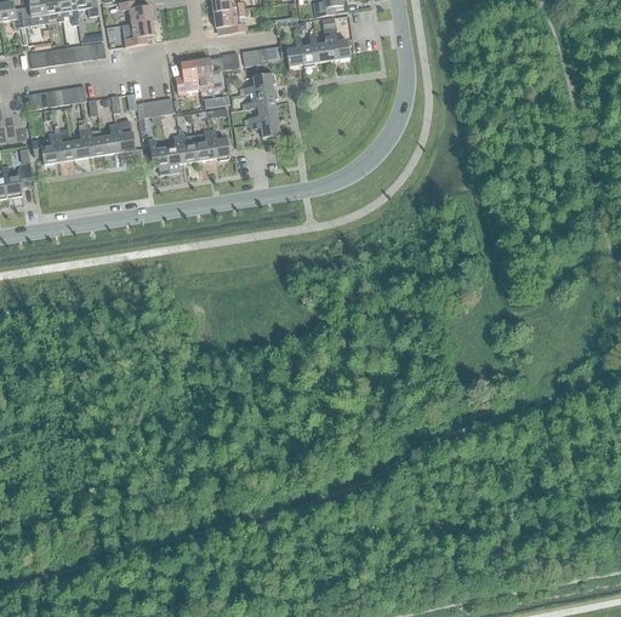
[(0,18),(0,20),(3,20),(12,18),(13,27),(21,26),(24,44),(28,44),(26,26),(24,26),(22,9),(15,10),(13,0),(0,1),(0,18)]
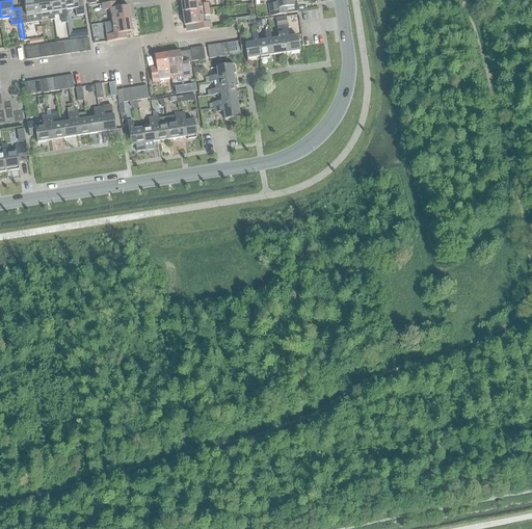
[(42,19),(41,11),(38,11),(36,0),(23,0),(25,6),(19,7),(21,22),(22,22),(29,20),(37,19),(42,19)]
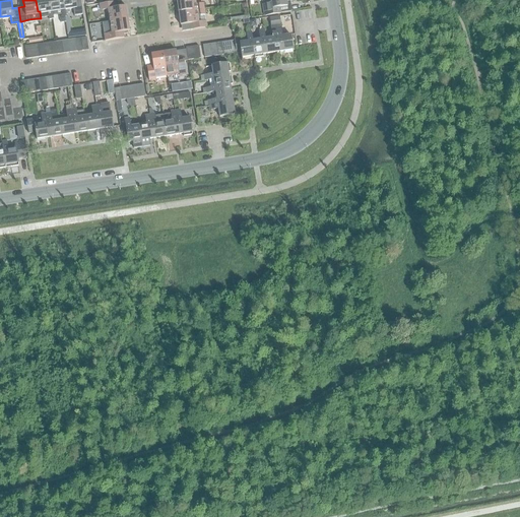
[(53,16),(52,9),(51,9),(49,0),(36,0),(38,11),(40,11),(48,9),(49,16),(53,16)]
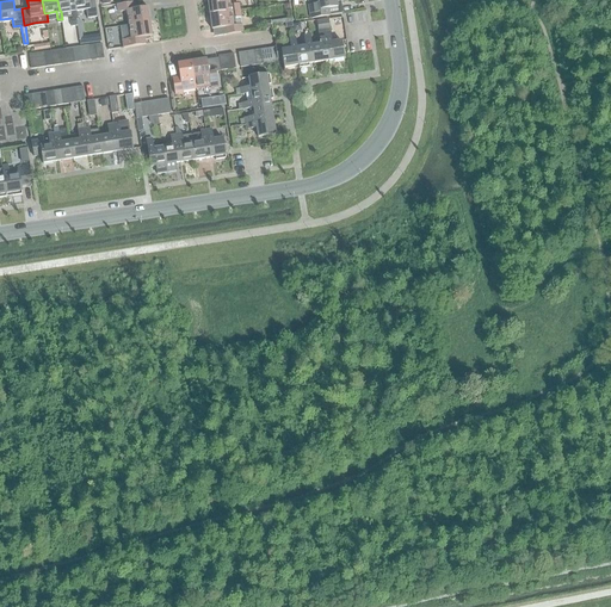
[(57,0),(60,11),(61,11),(71,8),(73,17),(71,18),(72,24),(78,24),(76,17),(78,17),(76,8),(75,8),(73,0),(57,0)]
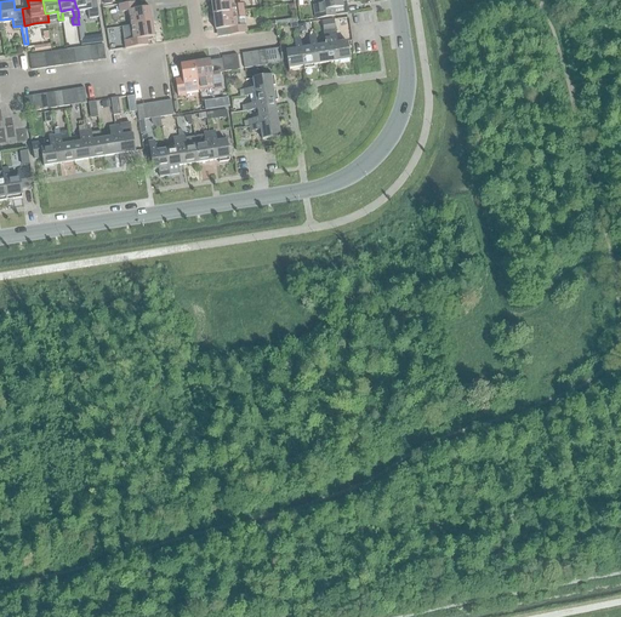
[(74,0),(77,9),(78,9),(87,6),(89,15),(98,13),(96,0),(74,0)]
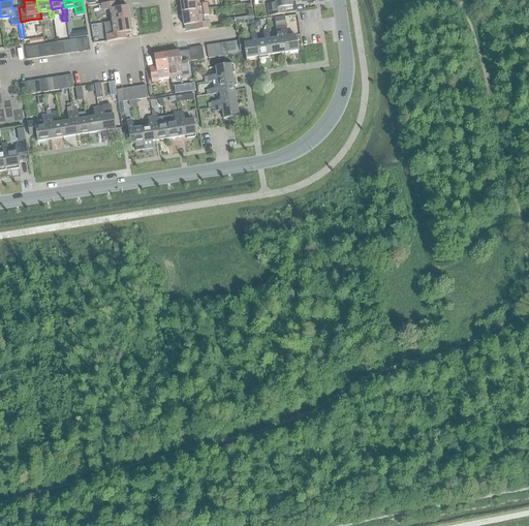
[(110,7),(112,19),(129,17),(127,4),(116,5),(115,0),(107,0),(101,1),(102,8),(110,7)]
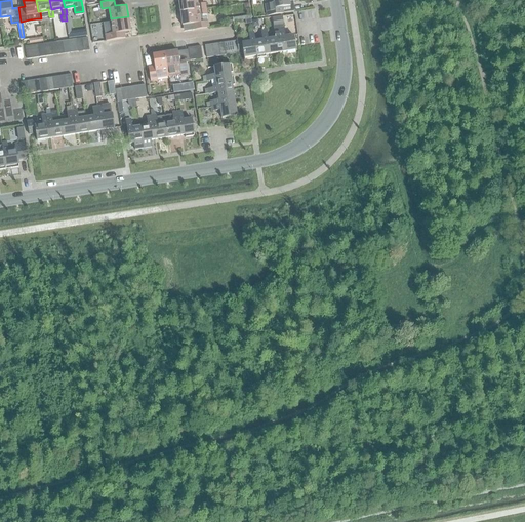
[(178,0),(179,10),(205,6),(204,0),(197,2),(197,0),(178,0)]
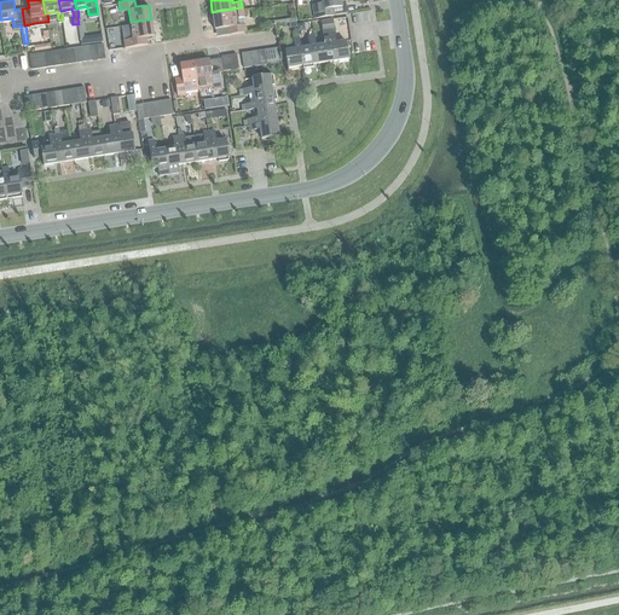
[(323,0),(323,1),(312,3),(314,16),(346,11),(343,0),(323,0)]
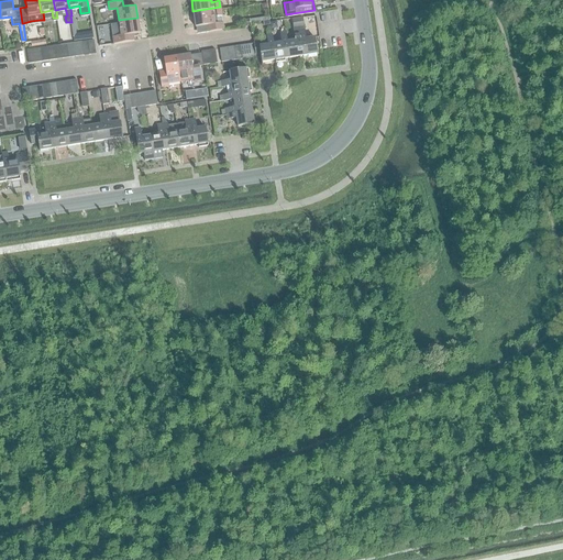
[(223,28),(220,7),(192,11),(195,24),(208,22),(209,30),(223,28)]
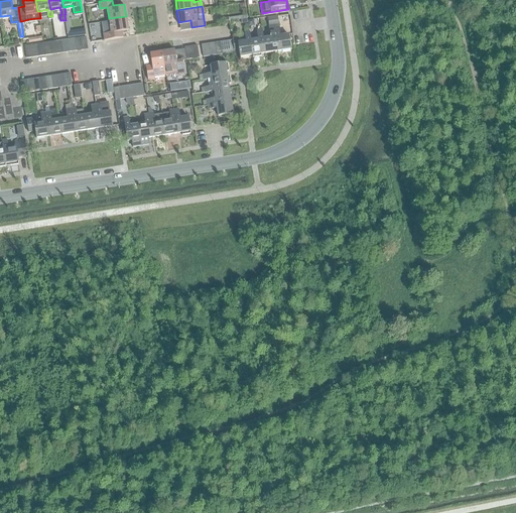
[(277,13),(272,14),(277,49),(290,47),(288,31),(280,33),(277,13)]
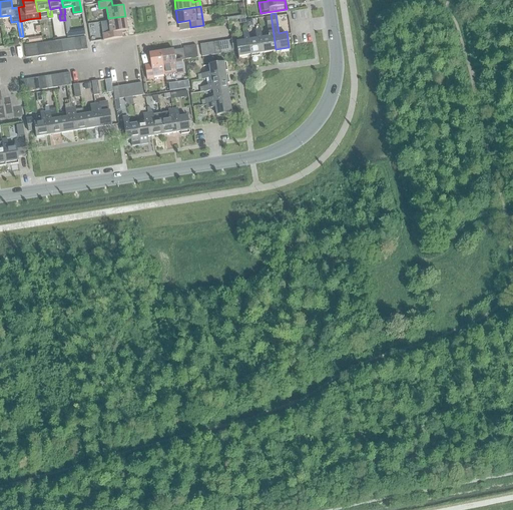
[(264,51),(276,49),(271,14),(266,15),(269,34),(262,36),(261,36),(264,51)]
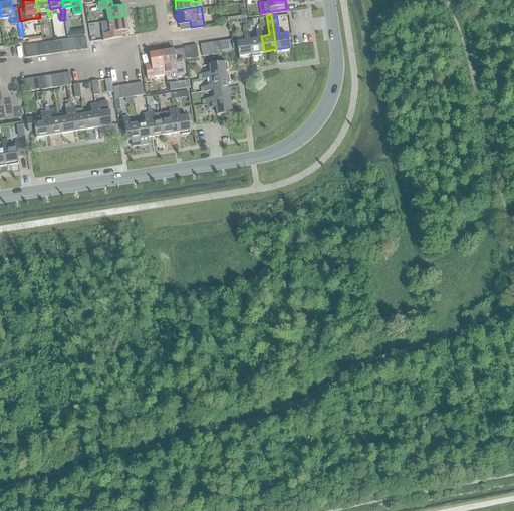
[(127,28),(125,16),(108,18),(110,30),(102,31),(103,37),(122,35),(121,29),(127,28)]
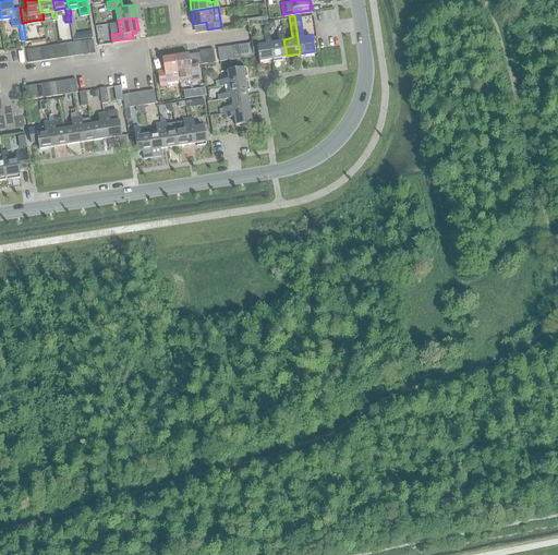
[(279,39),(270,40),(270,41),(273,57),(273,58),(273,59),(282,58),(281,56),(287,56),(283,39),(284,39),(282,29),(277,31),(279,39)]
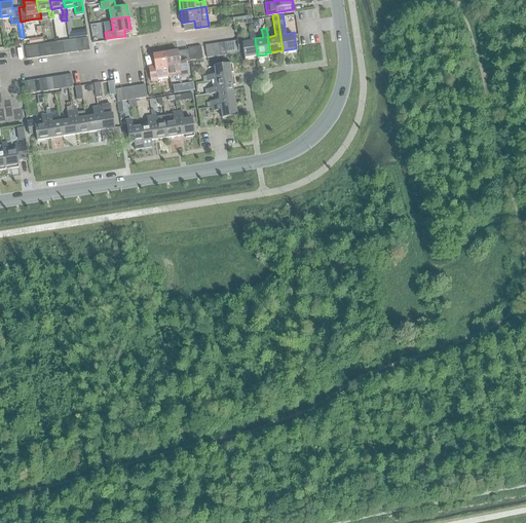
[(250,36),(236,38),(238,48),(240,48),(243,47),(245,58),(253,57),(253,54),(257,54),(257,53),(255,39),(255,38),(254,30),(249,31),(250,36)]
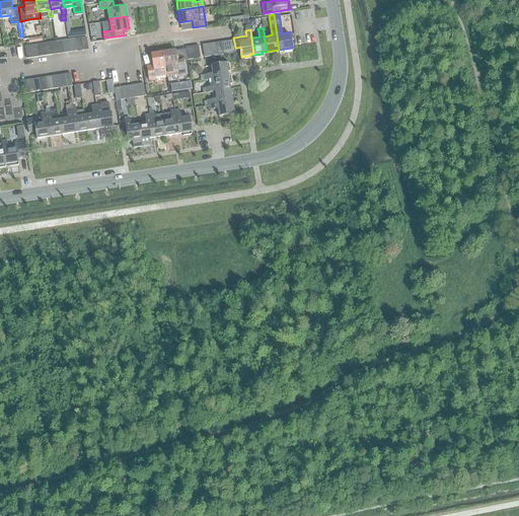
[(68,37),(70,49),(77,48),(74,35),(68,37)]
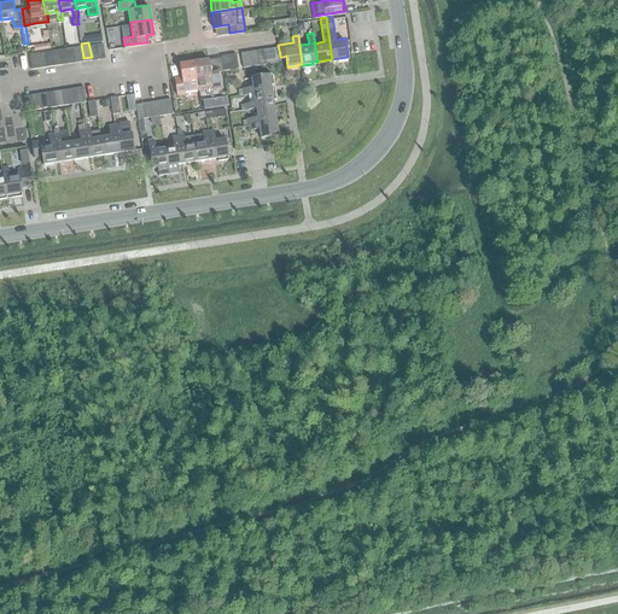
[(74,45),(76,59),(83,58),(81,44),(74,45)]
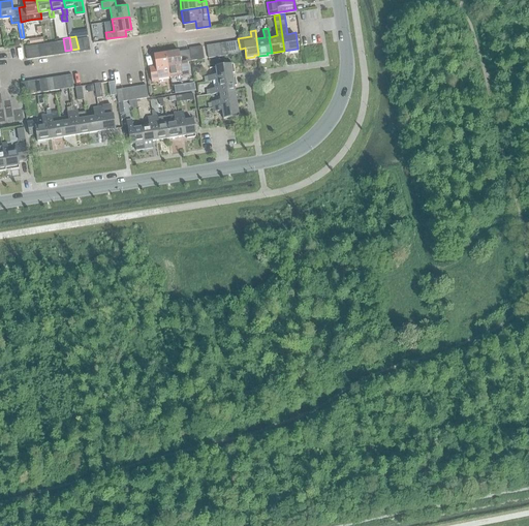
[(57,39),(59,52),(65,51),(63,38),(57,39)]
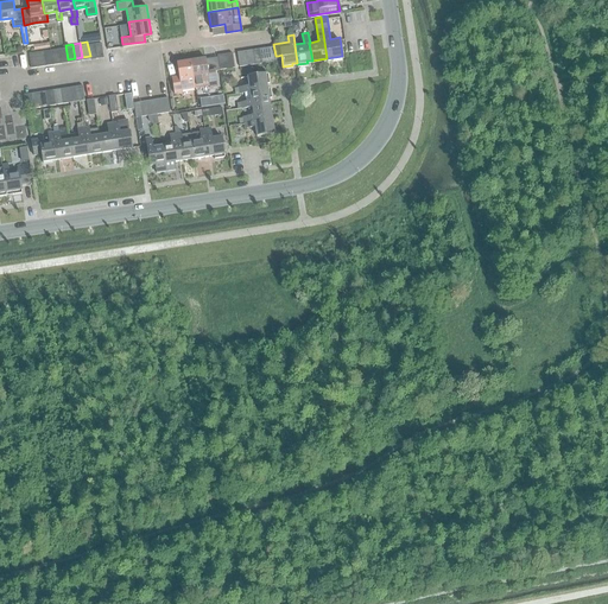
[(273,44),(266,45),(268,59),(276,58),(276,56),(273,44)]
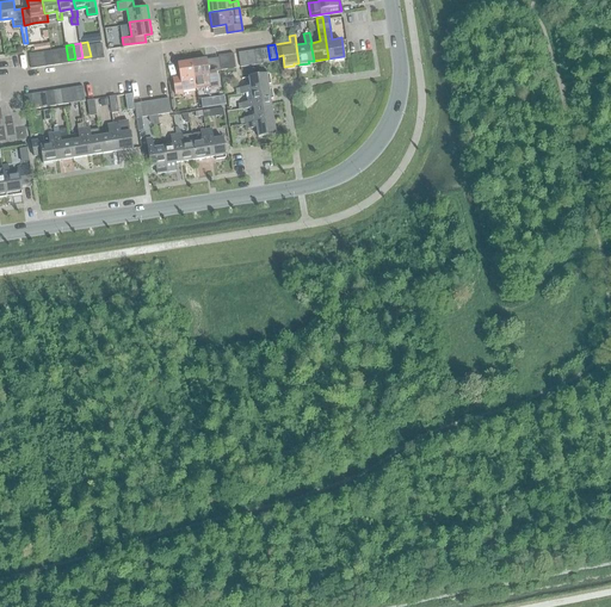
[(263,61),(270,60),(267,45),(260,47),(263,61)]
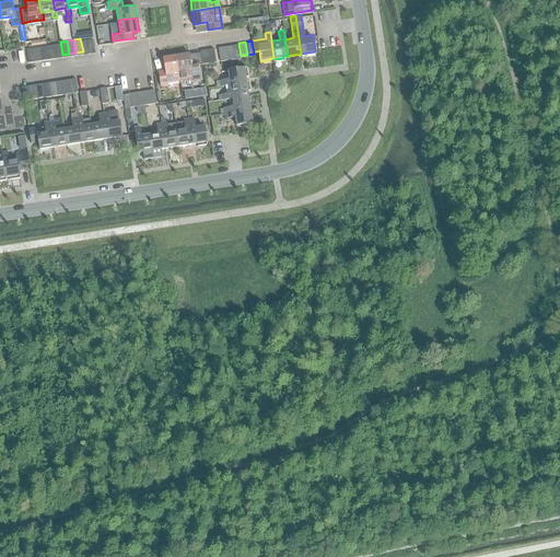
[(47,44),(49,57),(56,56),(54,43),(47,44)]
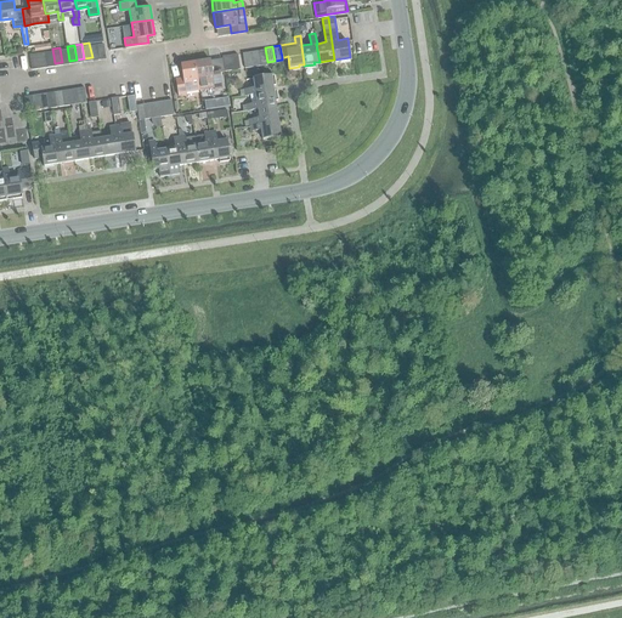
[(44,50),(46,64),(55,63),(52,49),(44,50)]
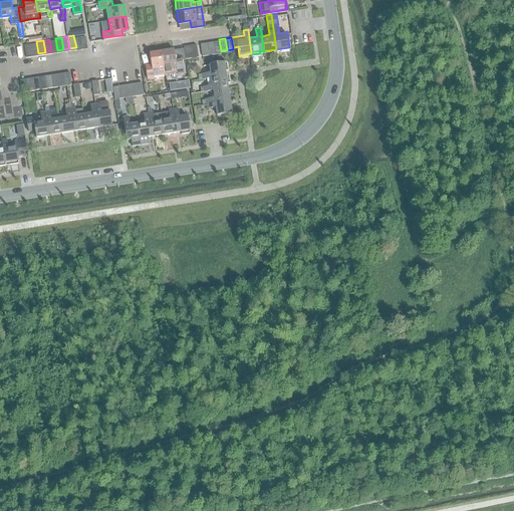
[(202,54),(215,52),(213,40),(200,42),(202,54)]
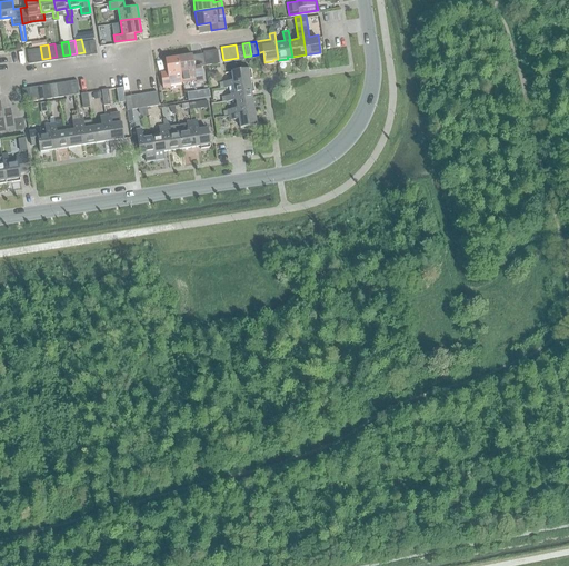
[(29,61),(36,60),(33,47),(33,46),(27,47),(29,61)]
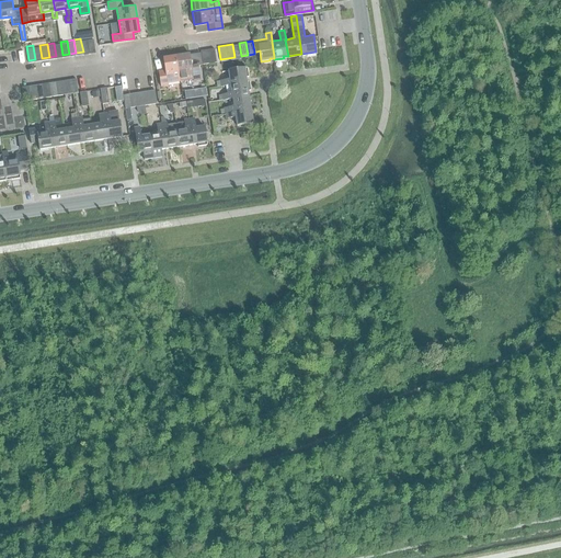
[(216,60),(214,46),(199,48),(202,63),(216,60)]
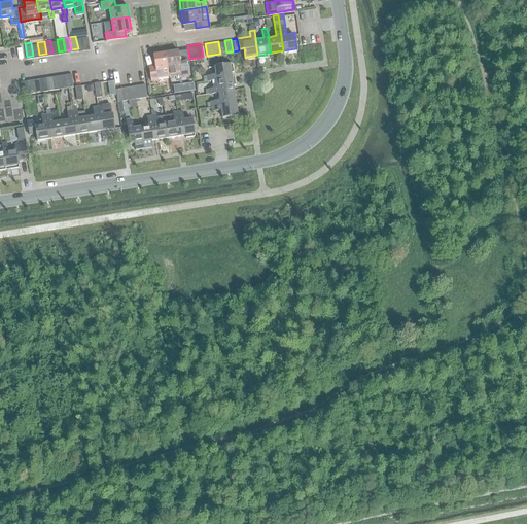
[(165,50),(168,68),(169,74),(181,72),(182,74),(188,73),(185,59),(179,60),(178,48),(165,50)]
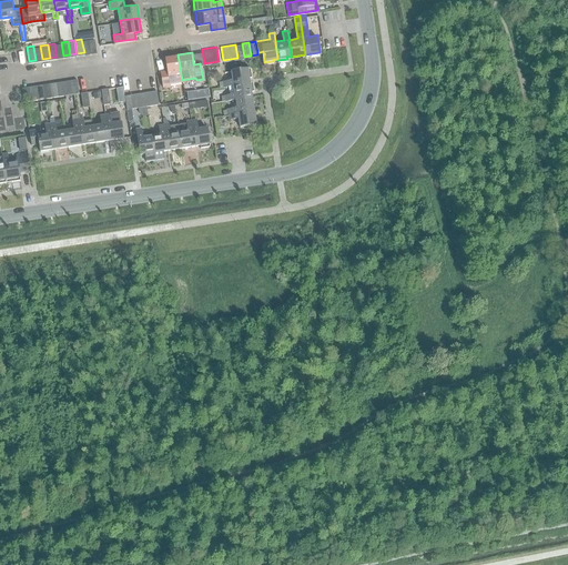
[(169,81),(182,80),(178,54),(164,57),(166,69),(160,70),(162,86),(169,84),(169,81)]
